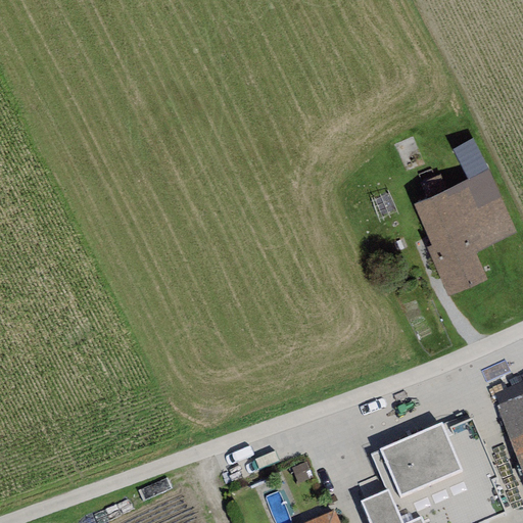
[(473,138),(453,149),(468,179),(487,168),(473,138)]
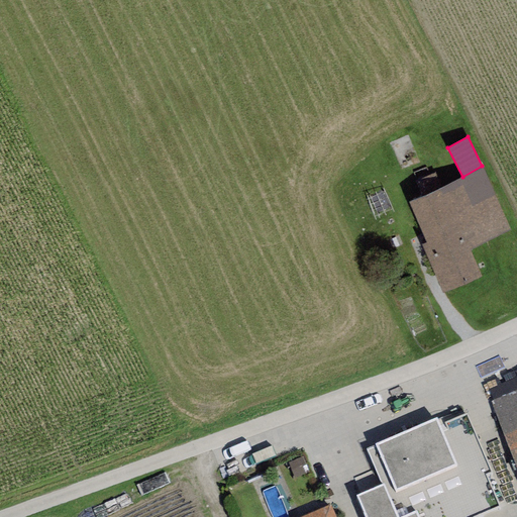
[(482,169),(408,202),(427,243),(422,246),(443,294),(482,277),(471,250),(510,232),(482,169)]
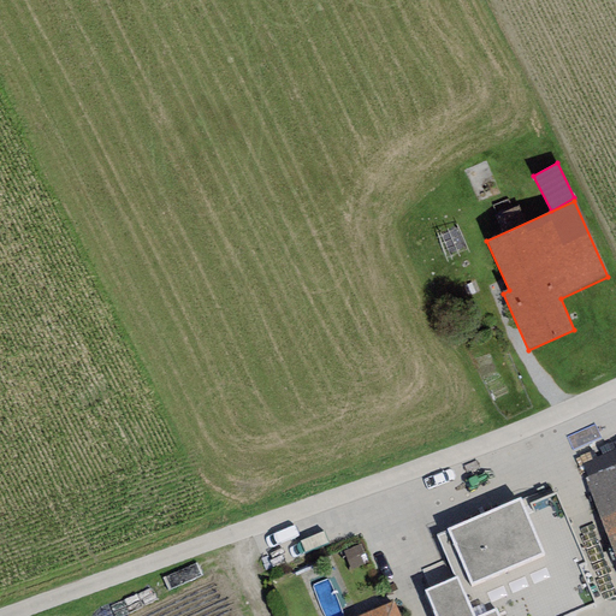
[(615,465),(584,479),(615,557),(615,465)]
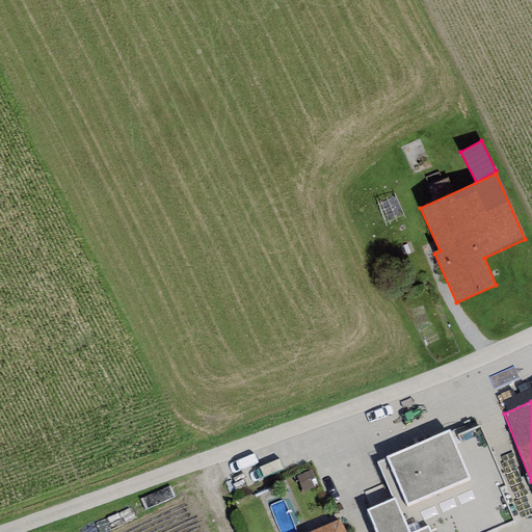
[(449,429),(386,456),(406,506),(471,480),(449,429)]
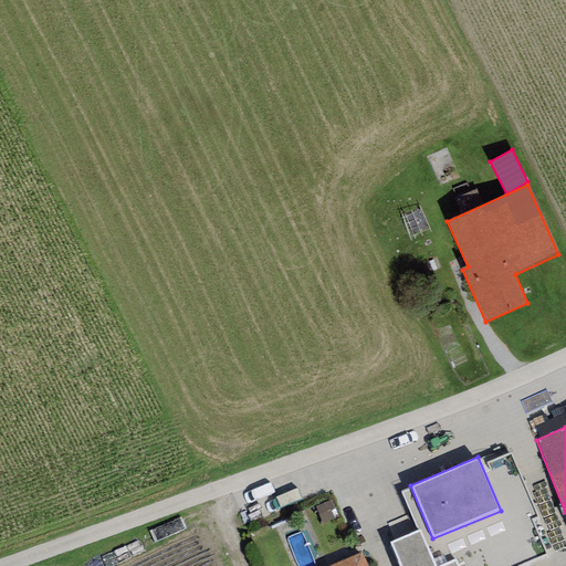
[(435,565),(419,531),(390,543),(399,565),(458,565),(456,559),(441,565),(435,565)]
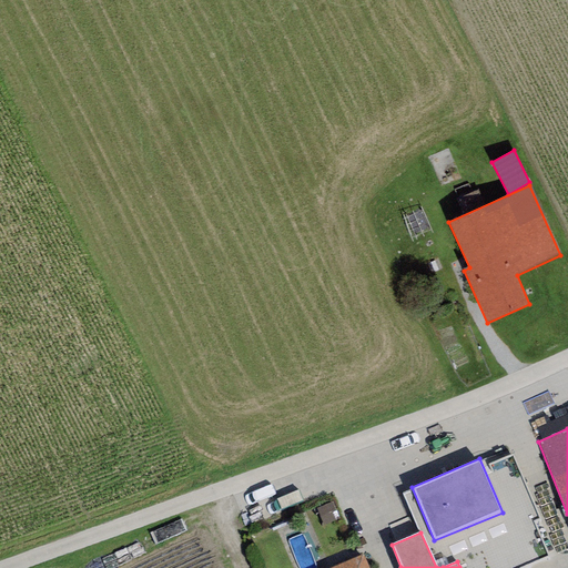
[(368,567),(363,555),(330,567),(368,567)]
